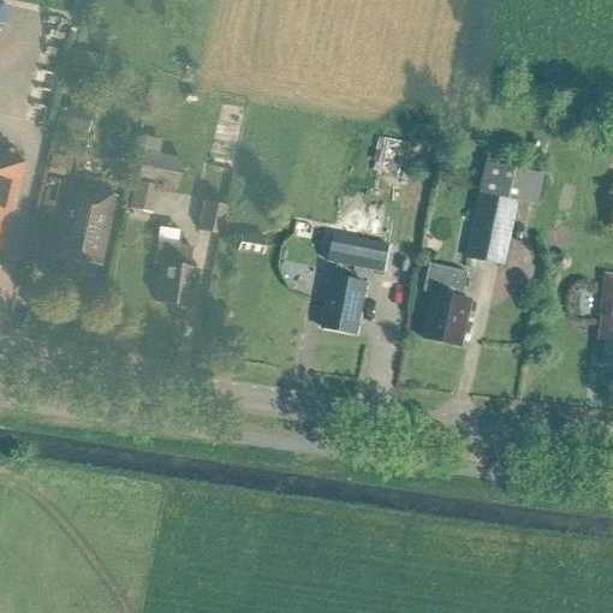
[(103,64),(107,51),(82,43),(78,57),(103,64)]
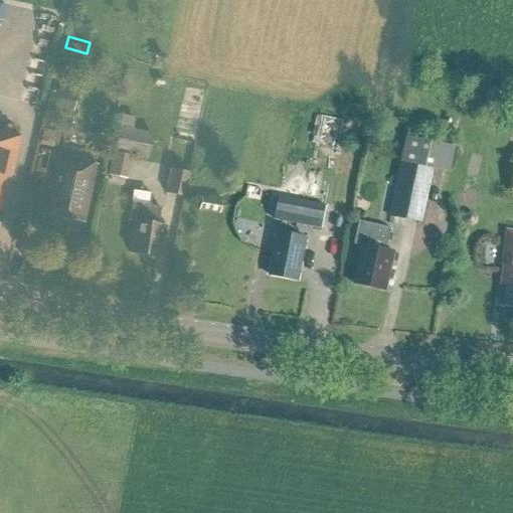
[(75,111),(78,94),(52,90),(49,106),(75,111)]
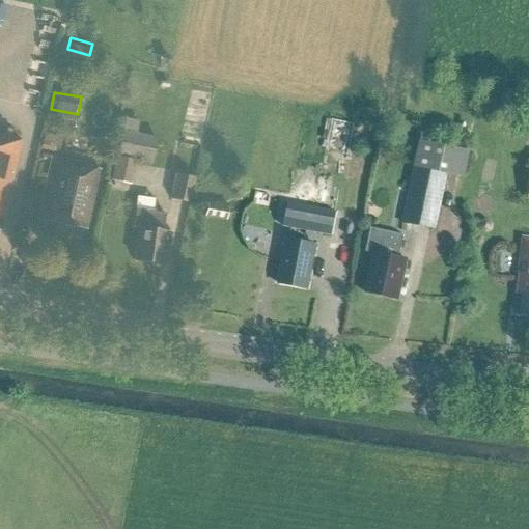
[(349,155),(355,122),(332,117),(325,149),(349,155)]
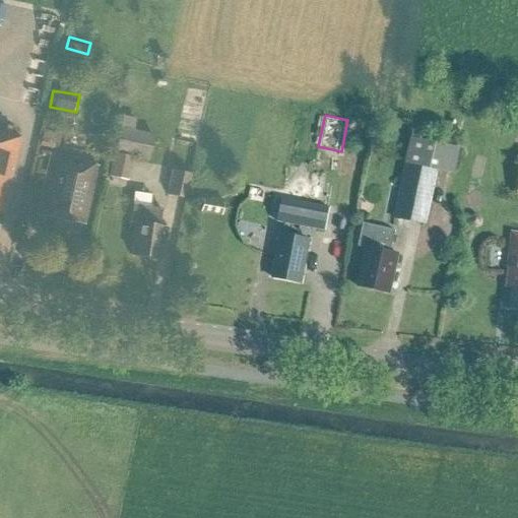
[(0,220),(20,135),(10,133),(11,128),(6,126),(5,131),(0,130),(0,220)]
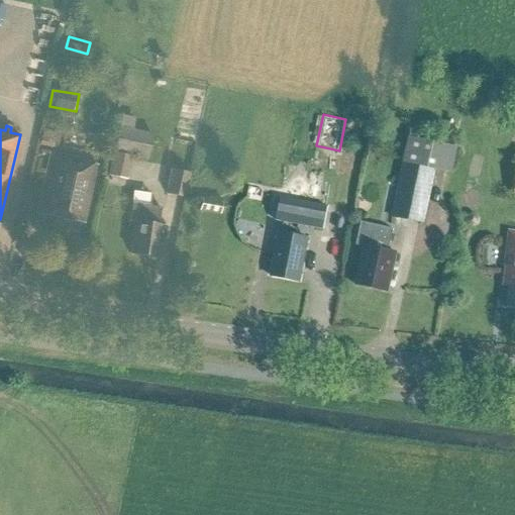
[(146,158),(152,132),(120,125),(109,174),(126,178),(132,153),(146,158)]
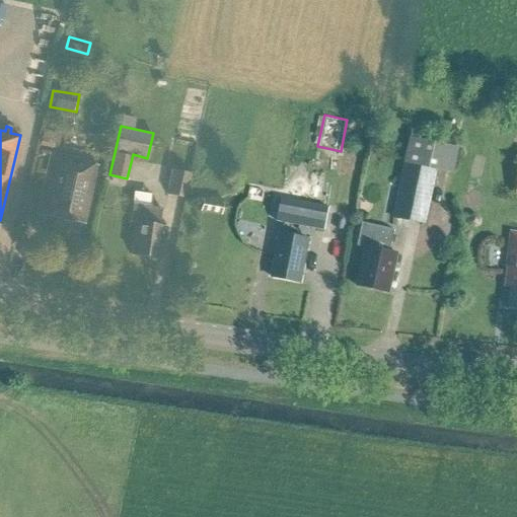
[(454,173),(461,141),(413,130),(393,216),(425,222),(437,169),(454,173)]
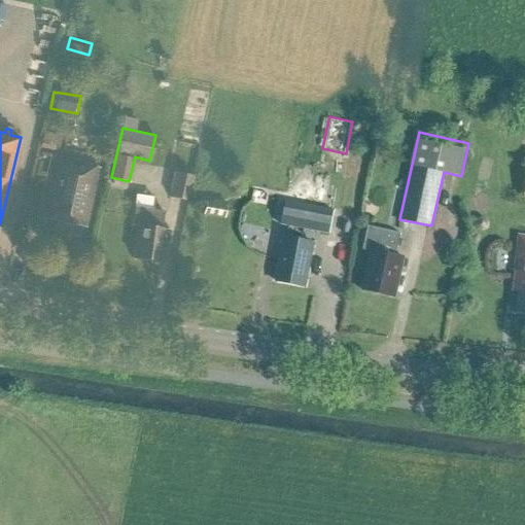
[(85,225),(99,167),(83,164),(84,161),(53,154),(44,193),(43,194),(38,216),(46,218),(41,241),(59,245),(60,240),(65,241),(69,222),(85,225)]
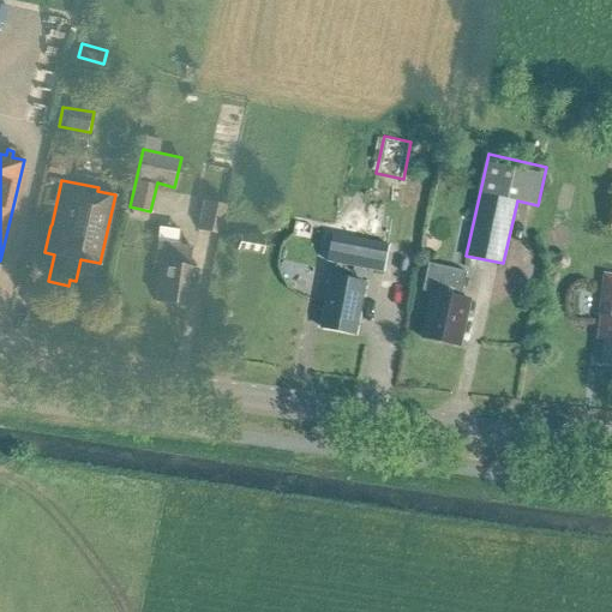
[(220,235),(227,207),(205,201),(198,231),(220,235)]
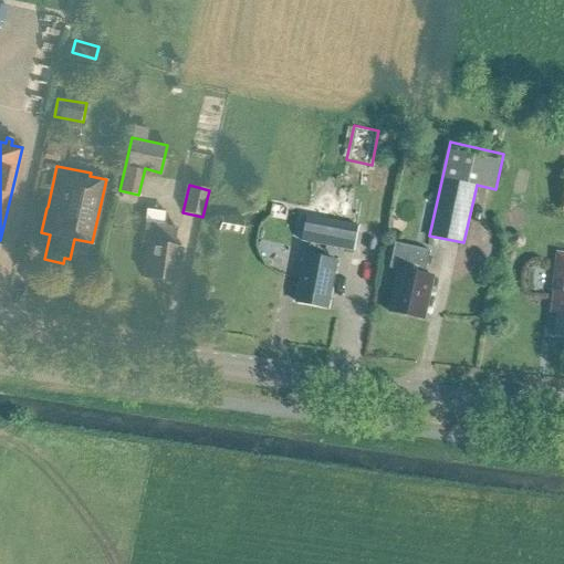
[(353,256),(358,225),(306,215),(301,246),(353,256)]
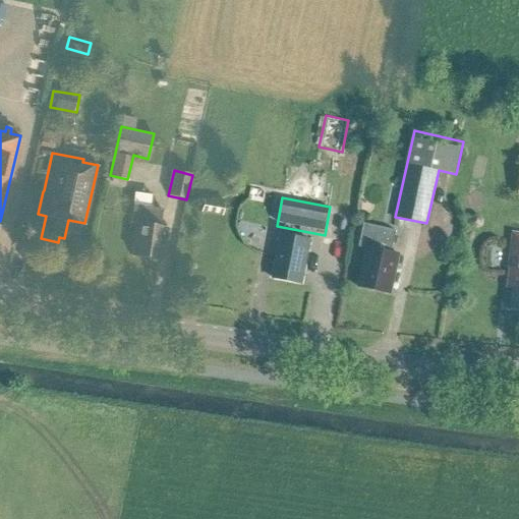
[(136,222),(132,253),(158,256),(160,244),(165,245),(168,226),(160,225),(163,208),(133,203),(131,222),(136,222)]
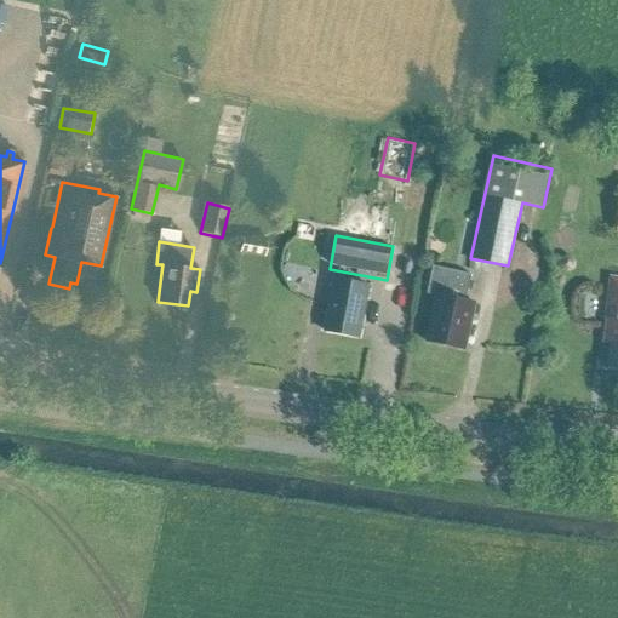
[(467,349),(469,339),(467,339),(475,302),(468,301),(474,274),(435,265),(429,292),(438,295),(428,338),(458,344),(458,348),(467,349)]
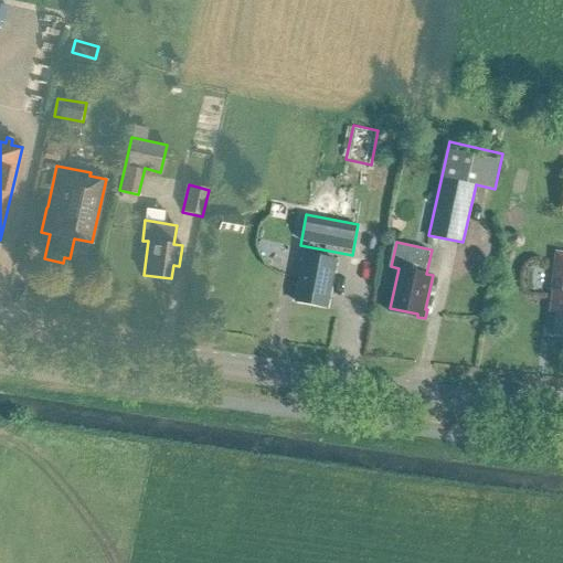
[(562,252),(555,251),(548,312),(553,314),(551,333),(562,335),(562,252)]
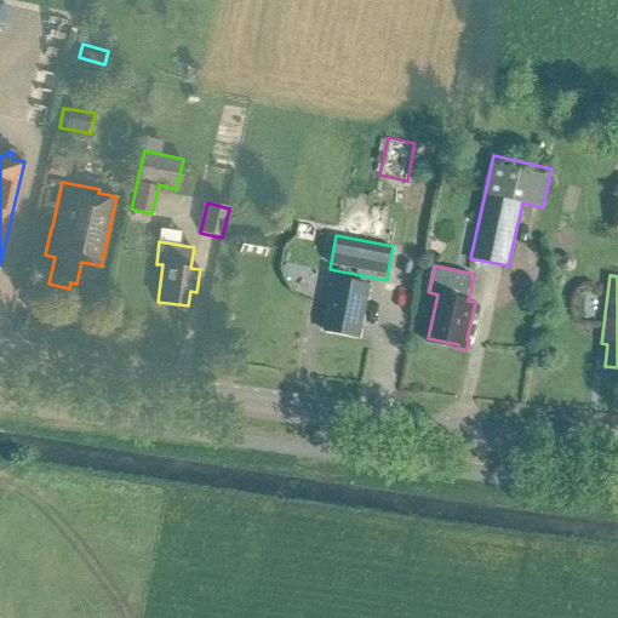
[(365,337),(376,286),(339,279),(330,330),(365,337)]
